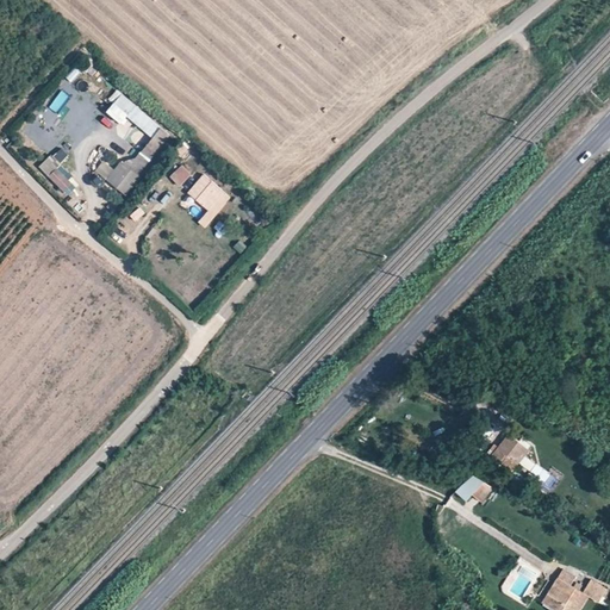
[(85,73),(97,63),(85,49),(73,58),(85,73)]
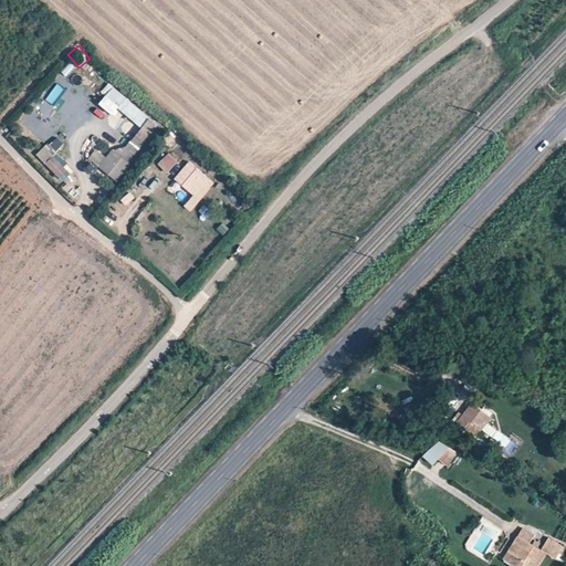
[(118,109),(138,126),(111,160),(96,148),(87,159),(115,181),(160,126),(108,84),(102,92),(106,95),(98,104),(113,116),(118,109)]
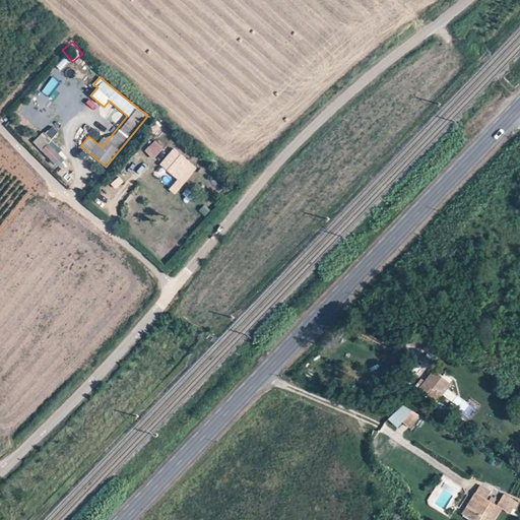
[(50,79),(41,87),(45,92),(41,96),(45,102),(51,96),(56,102),(63,94),(50,79)]
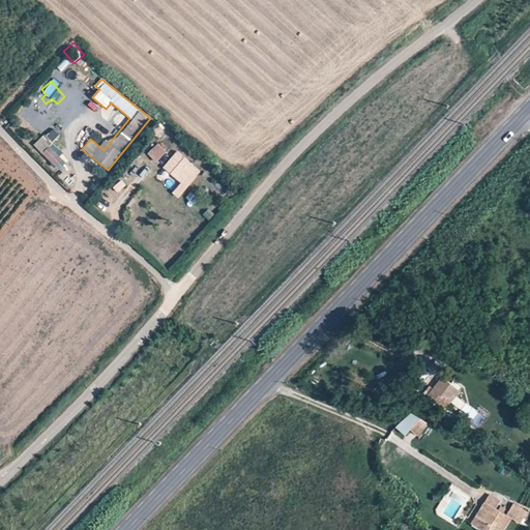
[(53,127),(34,146),(41,153),(60,136),(53,127)]
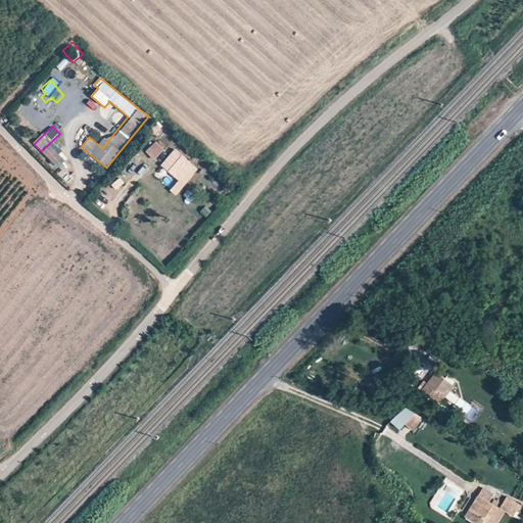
[(164,150),(155,141),(146,151),(153,159),(164,150)]
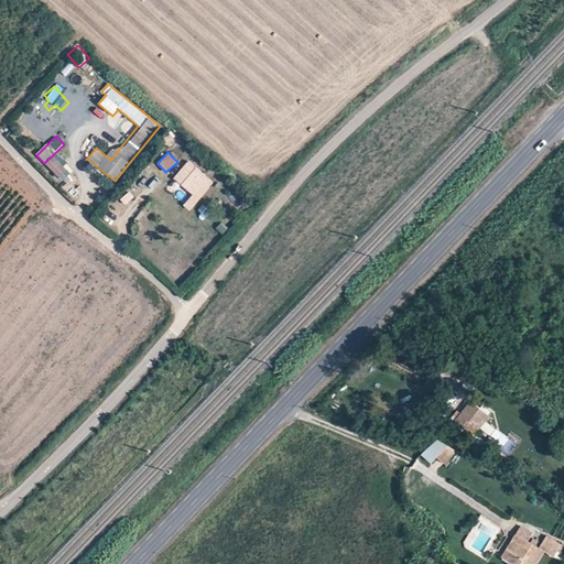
[(43,169),(58,181),(71,166),(55,154),(43,169)]
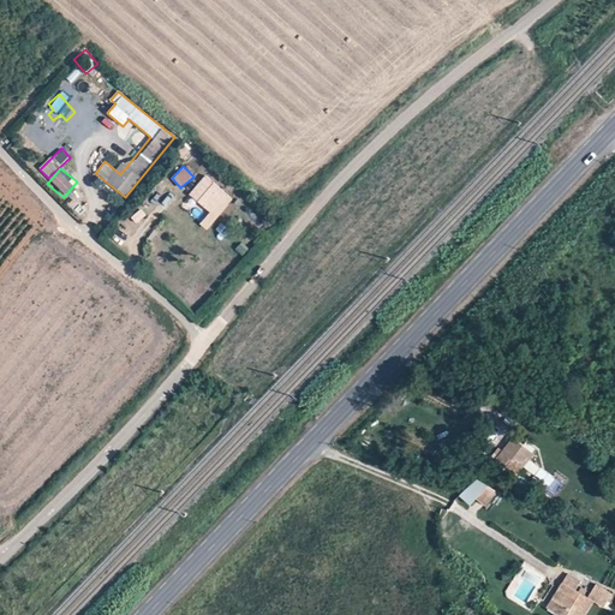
[(218,195),(201,181),(189,195),(206,208),(218,195)]
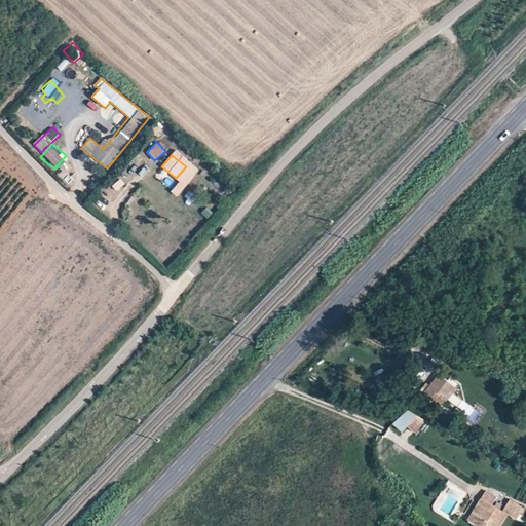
[(222,192),(227,186),(220,179),(215,185),(222,192)]
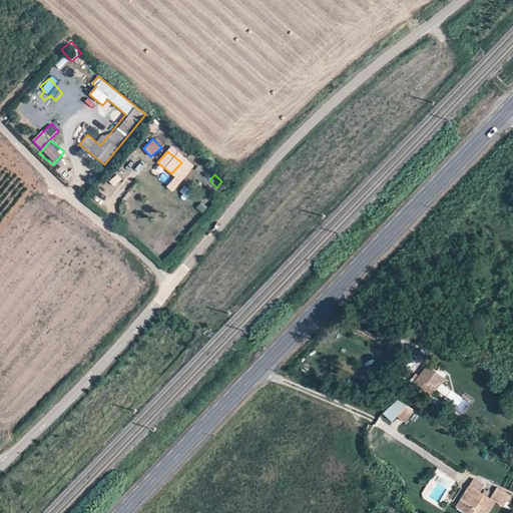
[(133,190),(131,202),(137,203),(139,192),(133,190)]
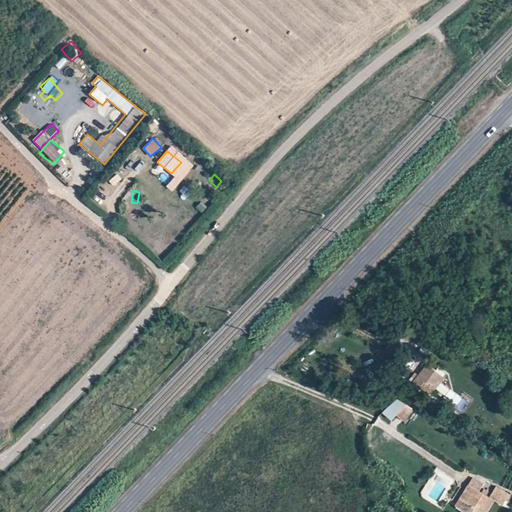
[(427,384),(432,388),(440,377),(435,373),(427,384)]
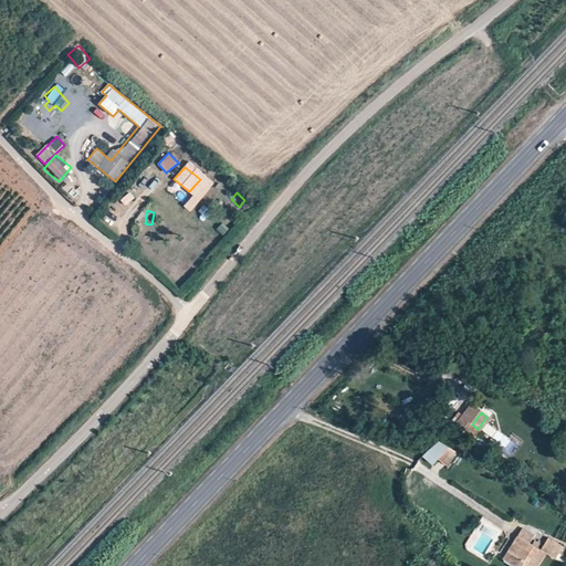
[(439,440),(423,457),(433,467),(449,450),(439,440)]
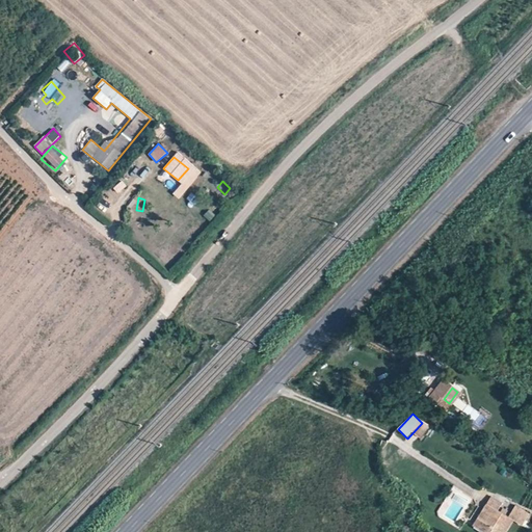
[(400,461),(391,474),(397,478),(405,466),(400,461)]
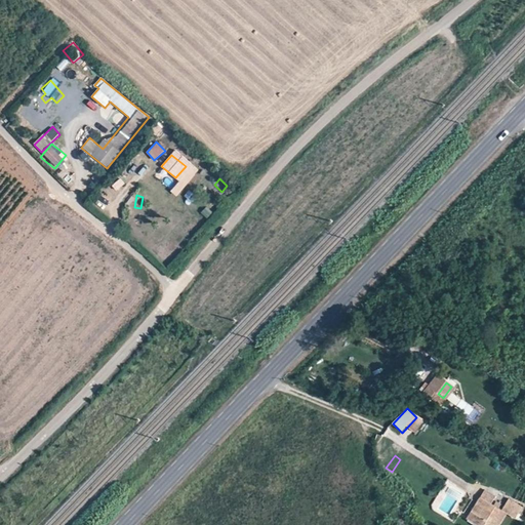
[(466,518),(477,524),(492,524),(502,510),(491,502),(493,498),(483,492),(466,518)]
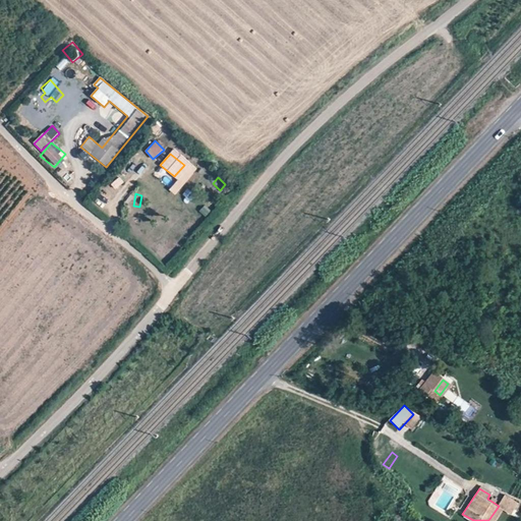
[(509,512),(514,505),(506,500),(501,508),(509,512)]
